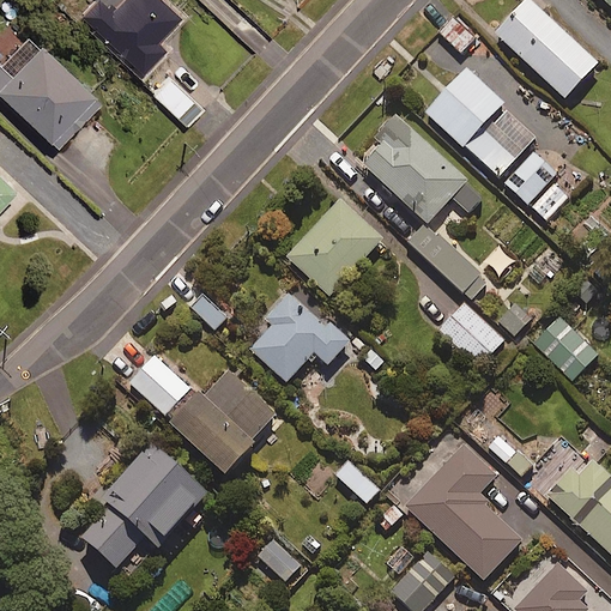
[(174,10),(162,0),(112,0),(107,5),(101,0),(89,0),(78,11),(137,66),(159,43),(150,35),(174,10)]
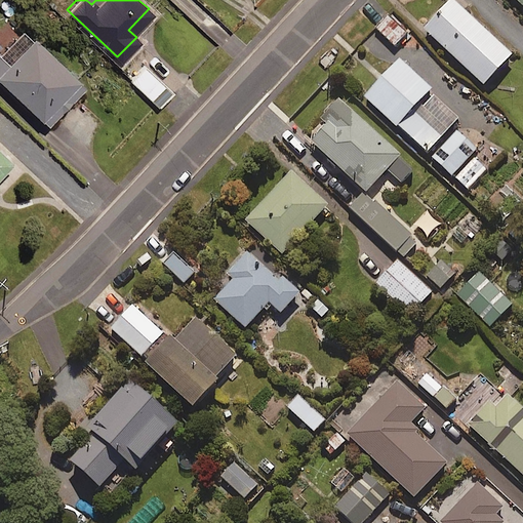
[(511,53),(454,0),(447,0),(423,27),(482,83),(511,53)]
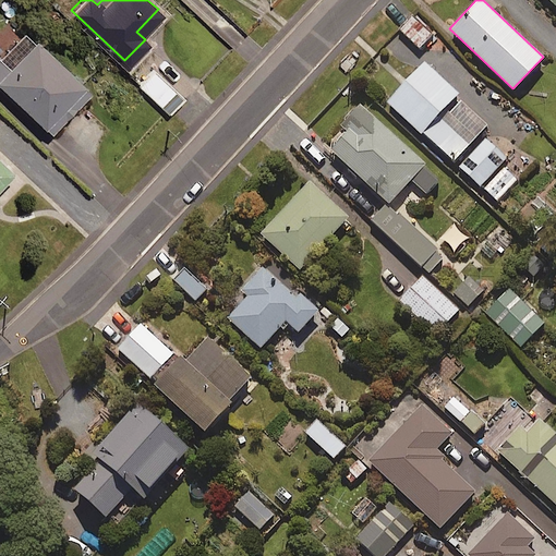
[(431,33),(410,14),(398,28),(418,47),(431,33)]
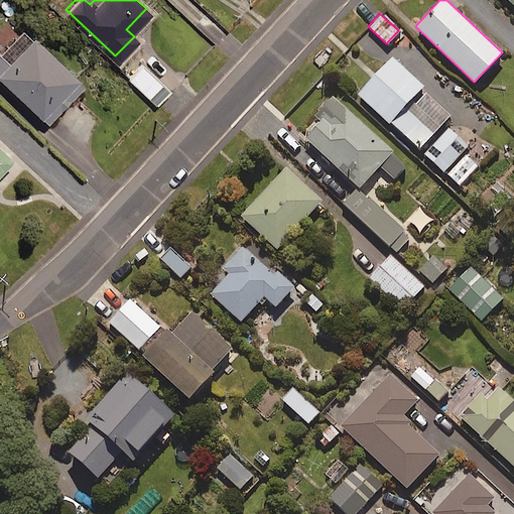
[(80,82),(22,25),(0,47),(0,77),(43,119),(80,82)]
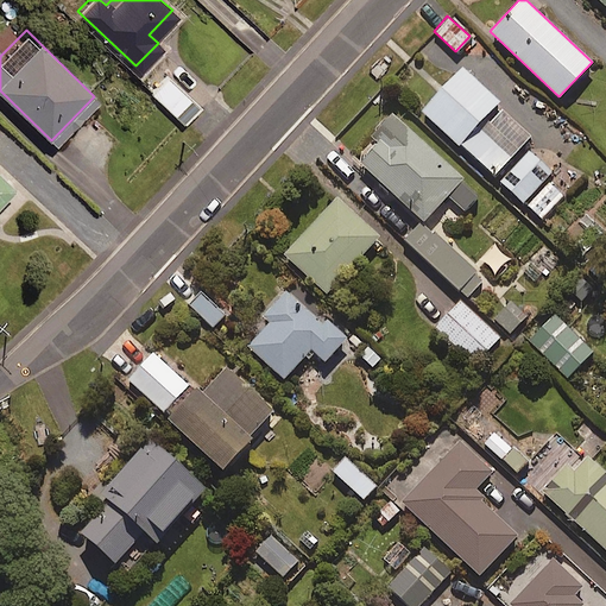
[(100,73),(114,58),(102,45),(87,61),(100,73)]
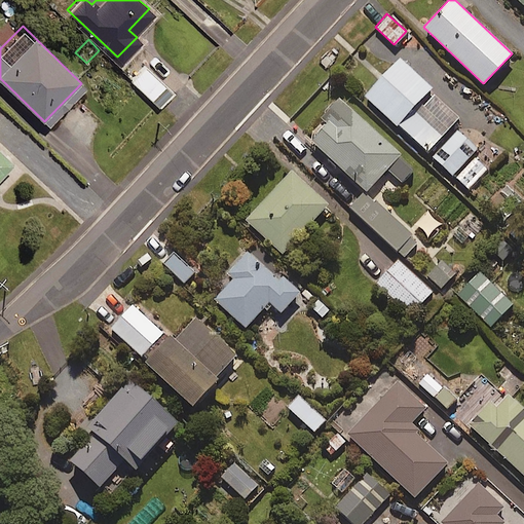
[(169,90),(135,58),(122,71),(155,104),(169,90)]
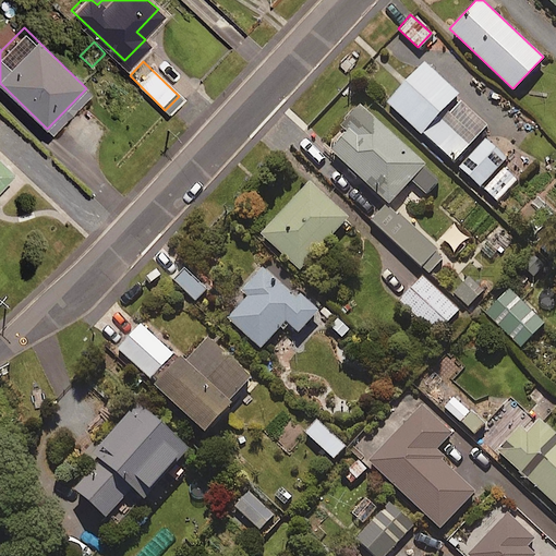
[(486,124),(424,62),(386,100),(419,132),(421,130),(451,160),(486,124)]
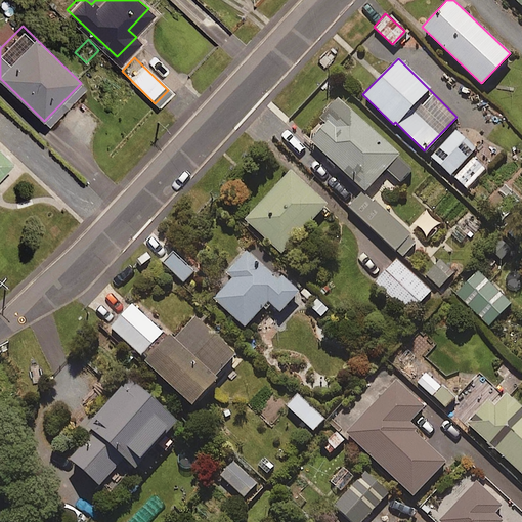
[(410,168),(337,96),(321,113),(328,118),(308,137),(363,190),(386,168),(398,180),(410,168)]
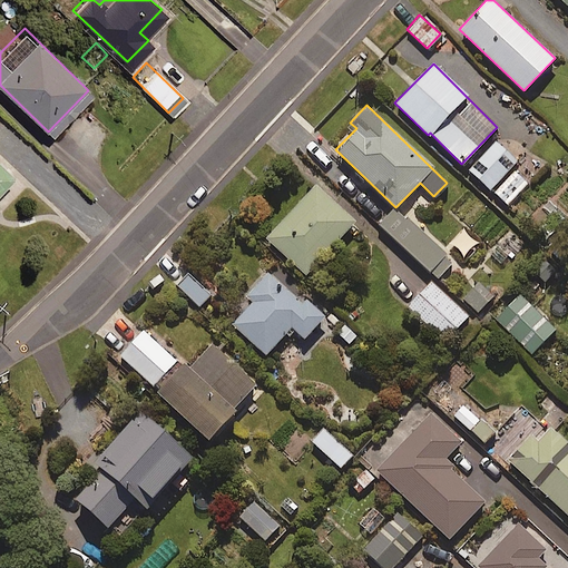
[(489,188),(510,166),(516,160),(495,140),(468,168),(489,188)]
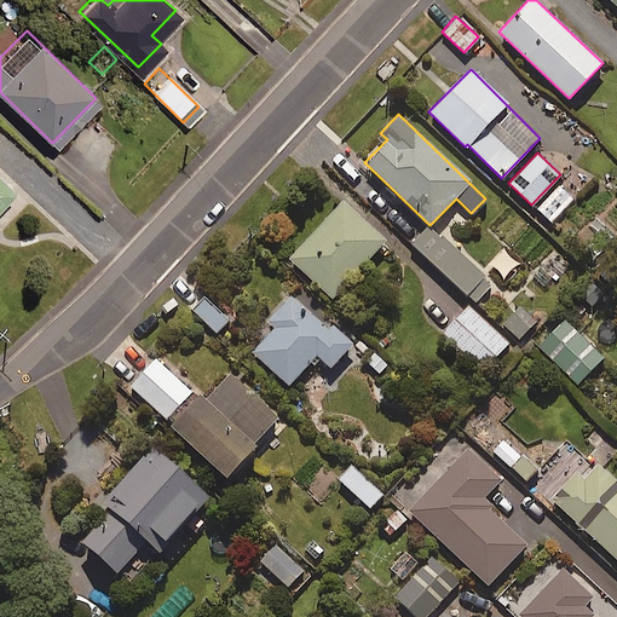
[(572,199),(577,202),(597,182),(584,171),(565,191),(572,199)]
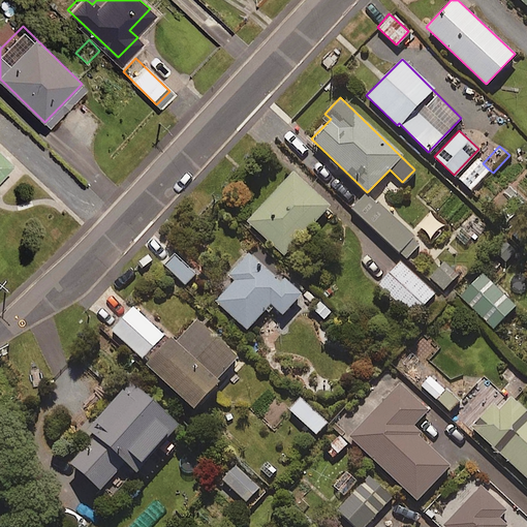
[(0,168),(8,160),(0,152),(0,168)]
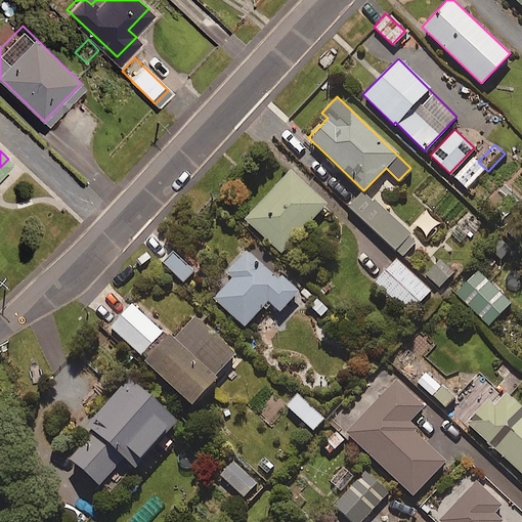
[(478,162),(469,153),(449,173),(466,188),(484,168),(478,162)]
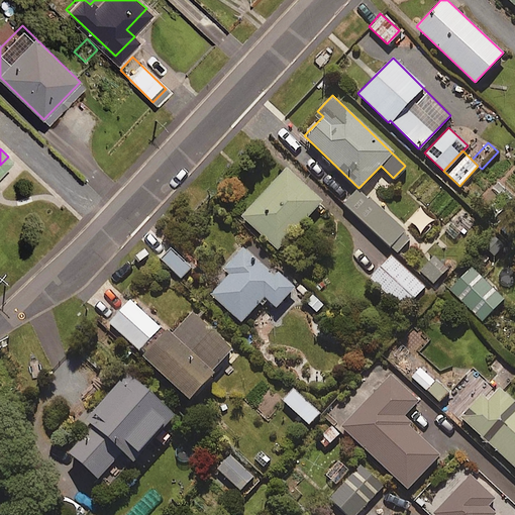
[(322,200),(286,167),(240,215),(277,249),(322,200)]
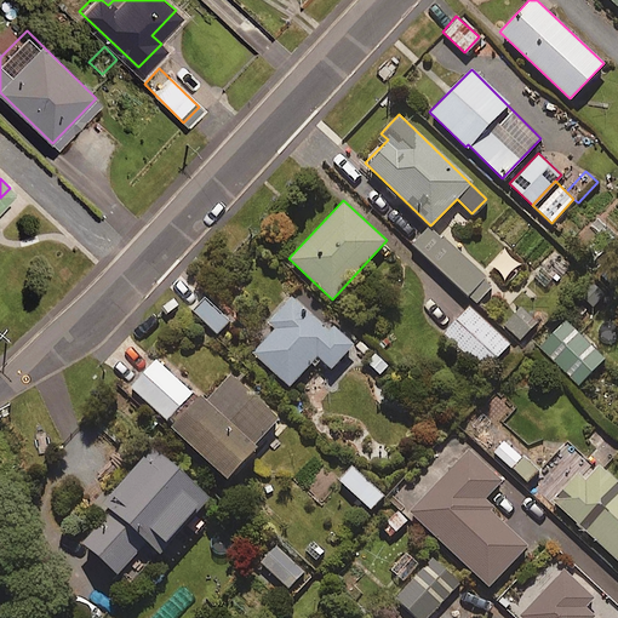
[(491,285),(425,223),(407,242),(474,303),(491,285)]
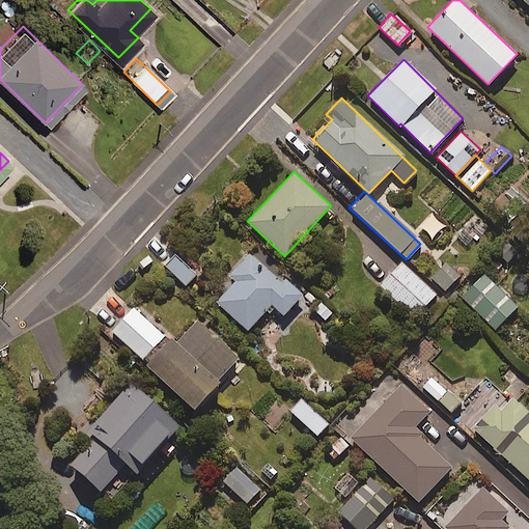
[(443,225),(429,212),(418,223),(432,237),(443,225)]
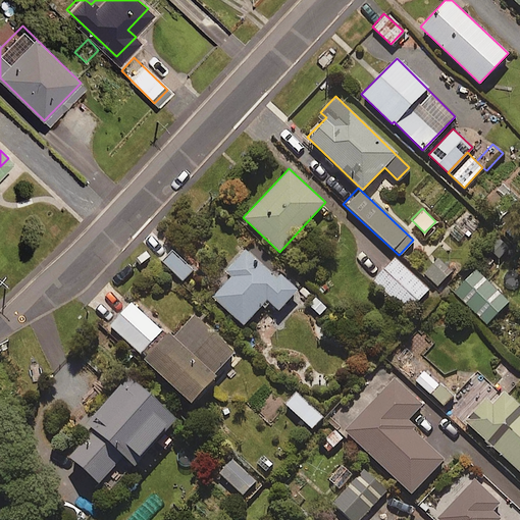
[(499,258),(509,248),(495,235),(484,244),(499,258)]
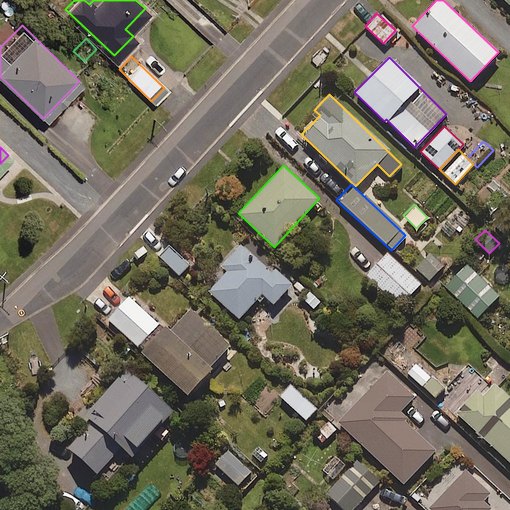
[(295,297),(304,286),(295,278),(292,281),(275,265),(270,271),(240,243),(219,267),(224,271),(207,290),(238,318),(255,300),(258,302),(264,296),(273,304),(286,289),(295,297)]
